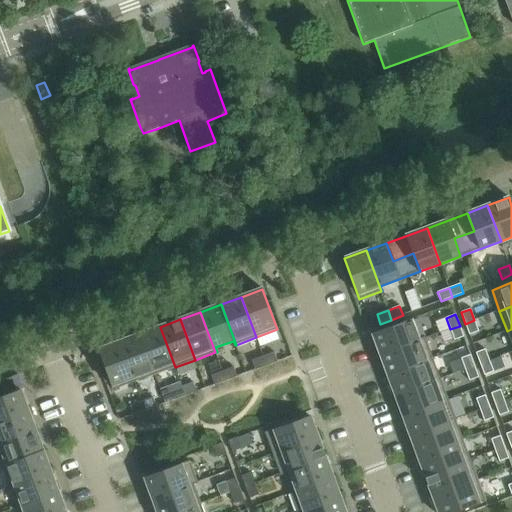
[(418,340),(411,319),(372,334),(380,355),(425,338),(425,337),(418,340)]
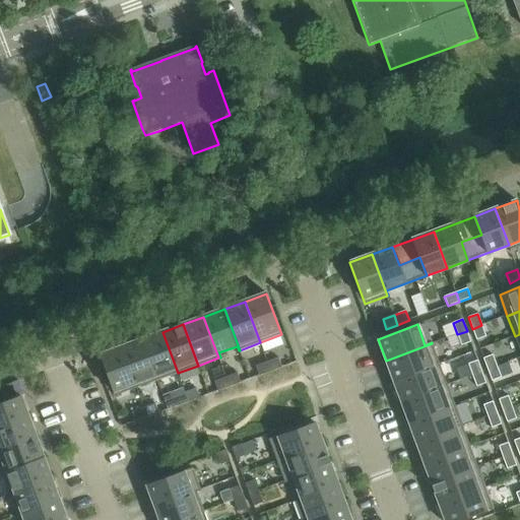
[(486,336),(481,325),(472,329),(476,340),(486,336)]
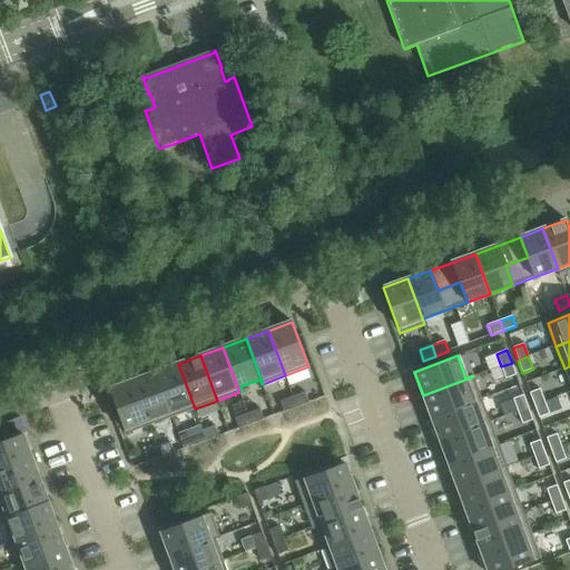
[(505,379),(517,375),(512,363),(501,366),(505,379)]
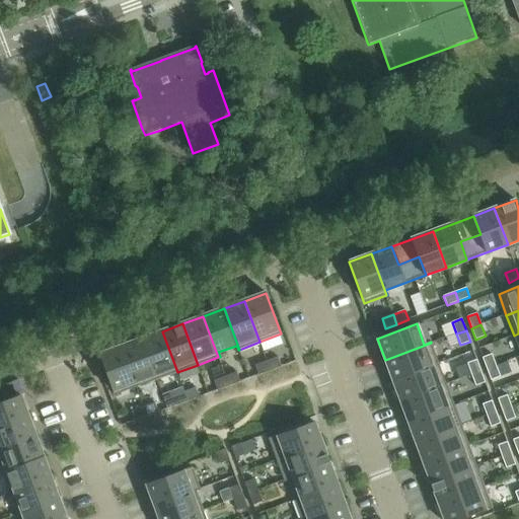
[(162,331),(142,339),(157,380),(177,372),(162,331)]
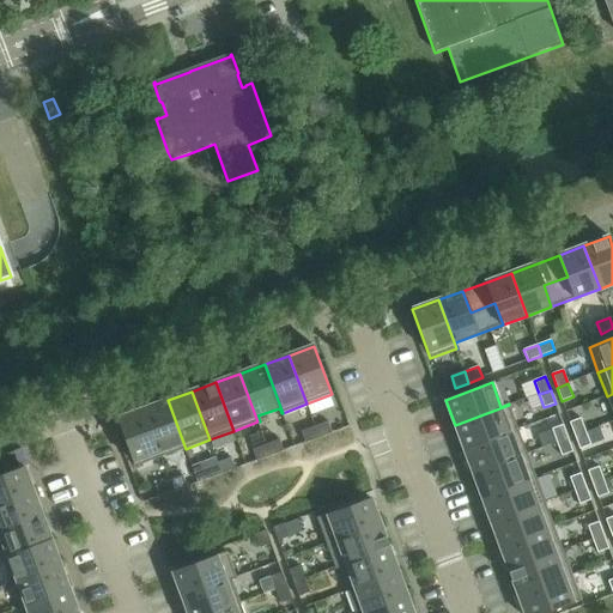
[(168,400),(143,410),(161,457),(186,449),(168,400)]
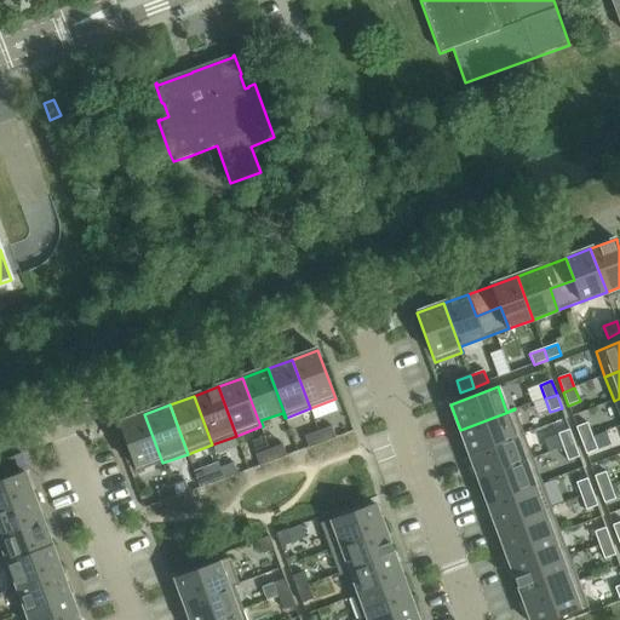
[(524,434),(515,409),(460,430),(470,454),(524,434)]
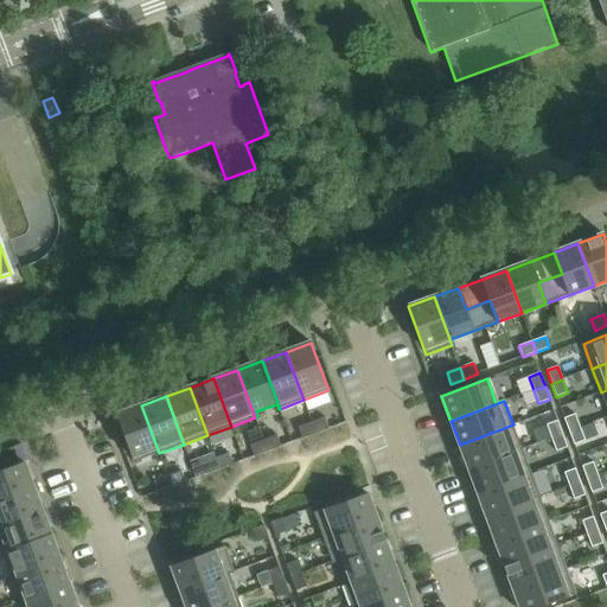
[(141,406),(116,415),(134,462),(159,453),(141,406)]
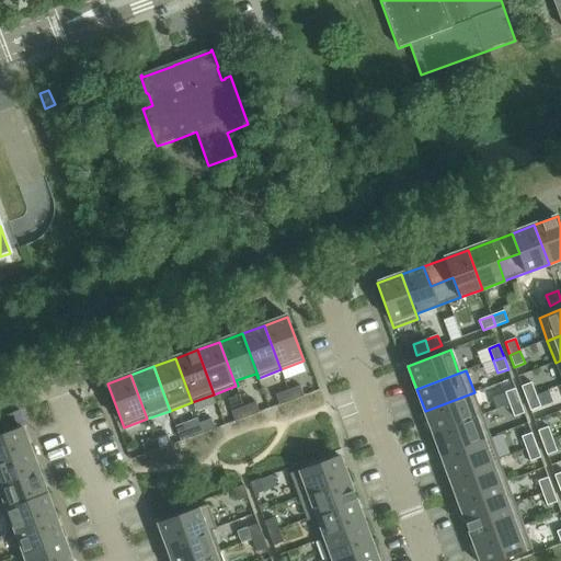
[(536,396),(531,382),(522,387),(526,399),(536,396)]
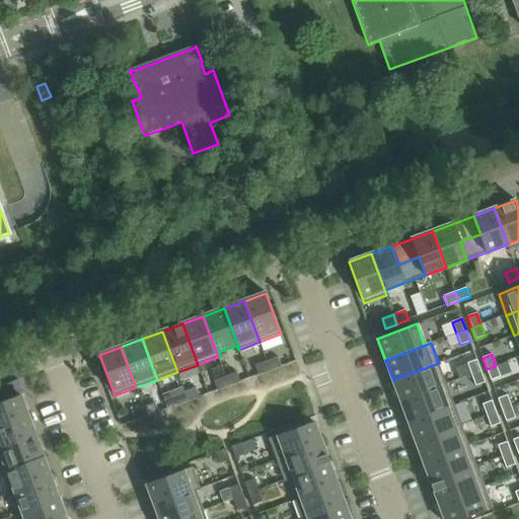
[(270,371),(282,367),(278,357),(267,361),(270,371)]
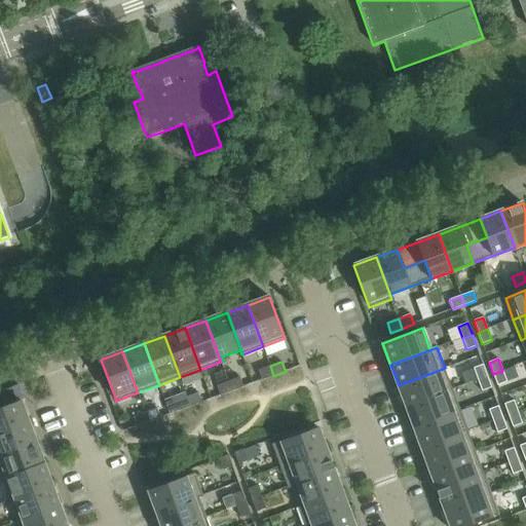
[(483,365),(474,368),(478,380),(488,376),(483,365)]
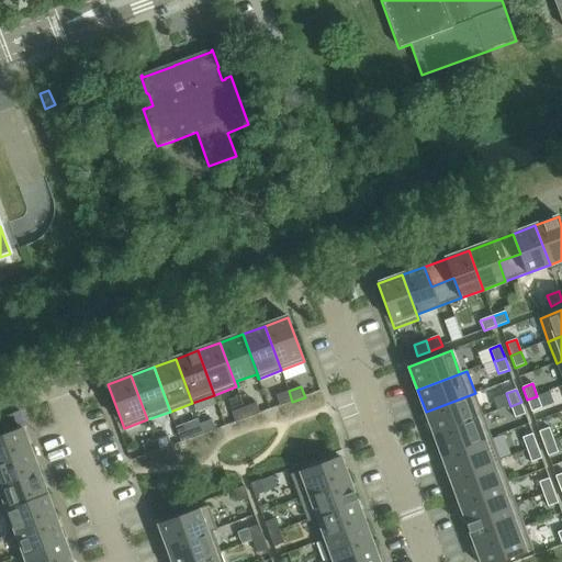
[(280,406),(292,402),(289,391),(277,396),(280,406)]
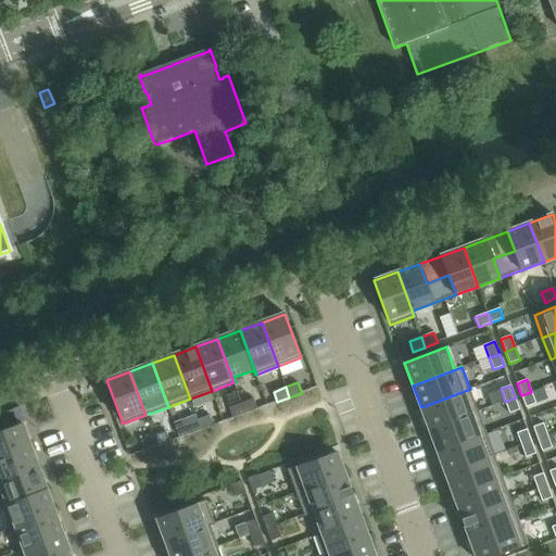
[(429,429),(478,412),(470,389),(421,407),(429,429)]
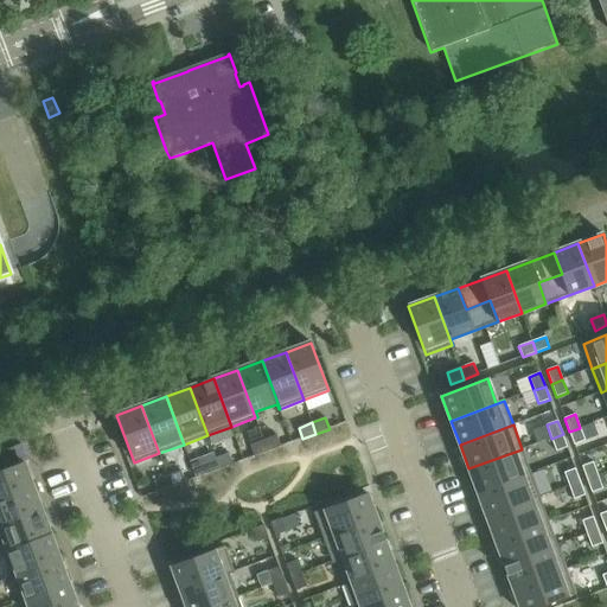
[(586,441),(580,428),(569,432),(574,445),(586,441)]
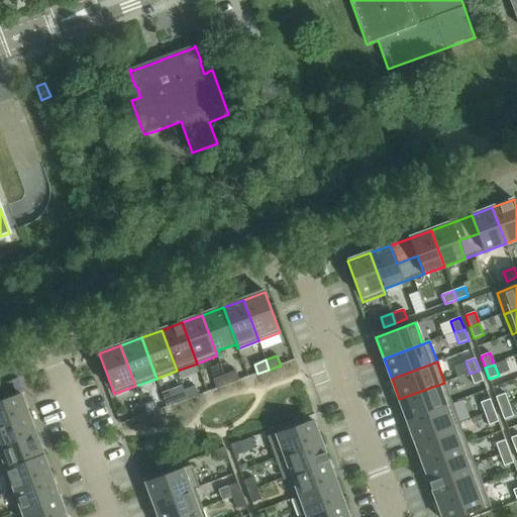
[(484,381),(480,370),(470,374),(474,385),(484,381)]
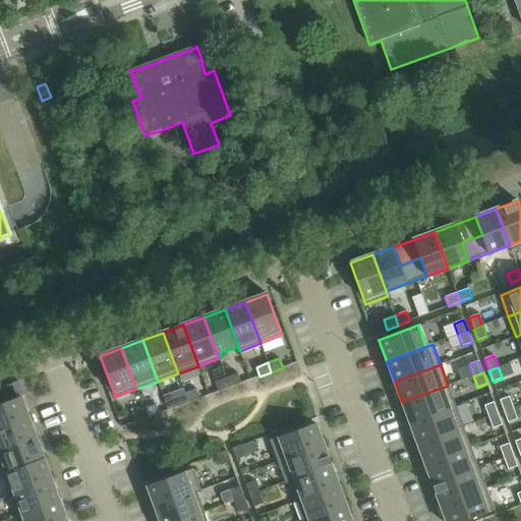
[(230,388),(241,384),(238,373),(226,378),(230,388)]
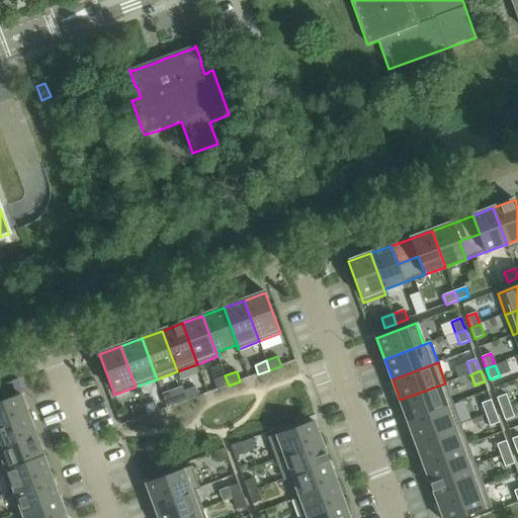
[(218,390),(229,385),(225,375),(213,380),(218,390)]
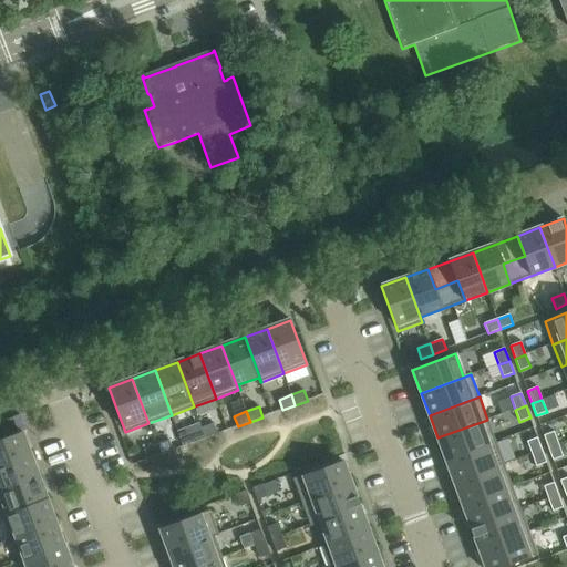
[(446,461),(496,442),(487,420),(437,437),(446,461)]
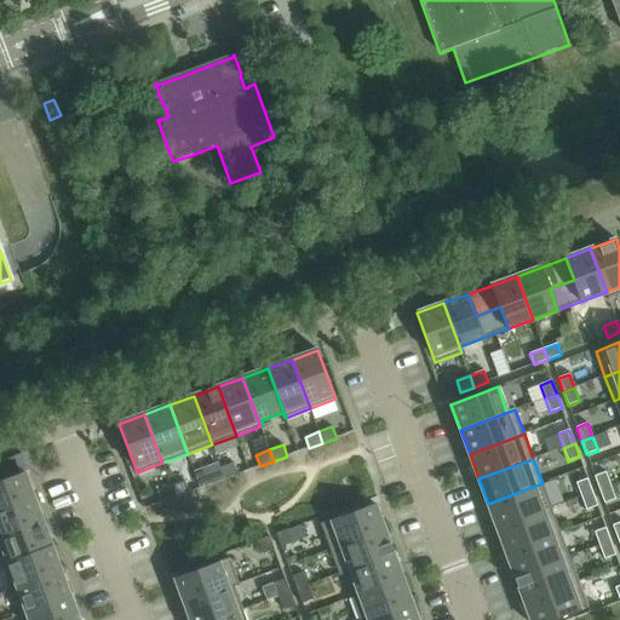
[(224,480),(239,475),(234,463),(220,468),(224,480)]
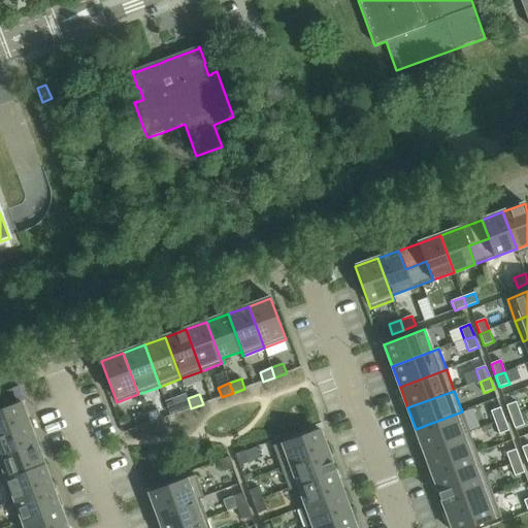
[(179,413),(191,408),(188,398),(176,403),(179,413)]
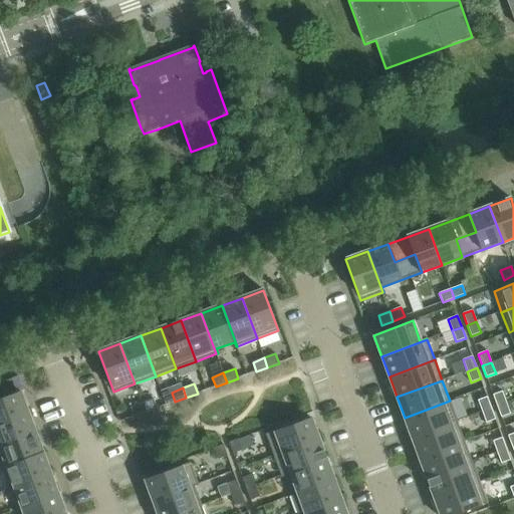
[(0,423),(28,413),(20,392),(0,399),(0,423)]
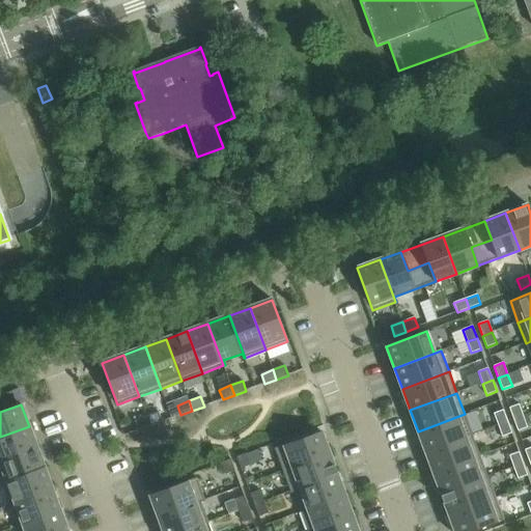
[(523,416),(519,404),(509,408),(513,420),(523,416)]
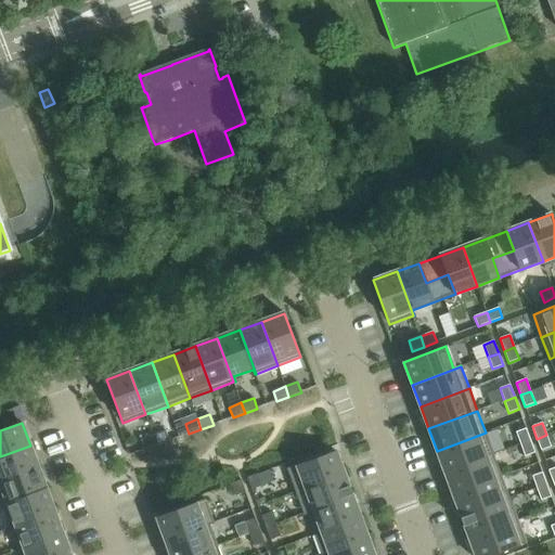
[(531,441),(526,428),(516,433),(520,444),(531,441)]
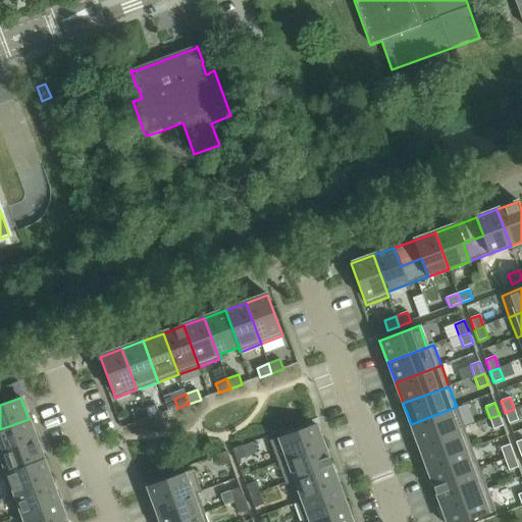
[(148,419),(159,415),(156,405),(144,409),(148,419)]
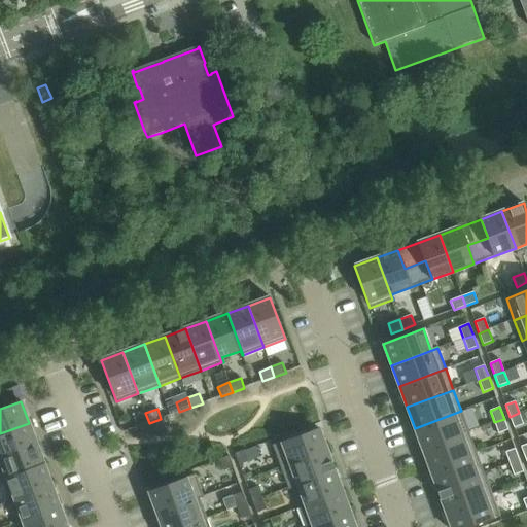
[(422,449),(468,431),(461,411),(415,428),(422,449)]
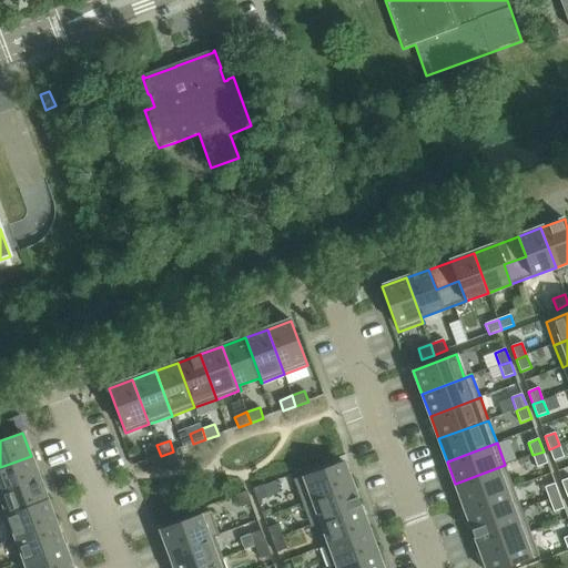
[(149,460),(161,456),(156,445),(144,450),(149,460)]
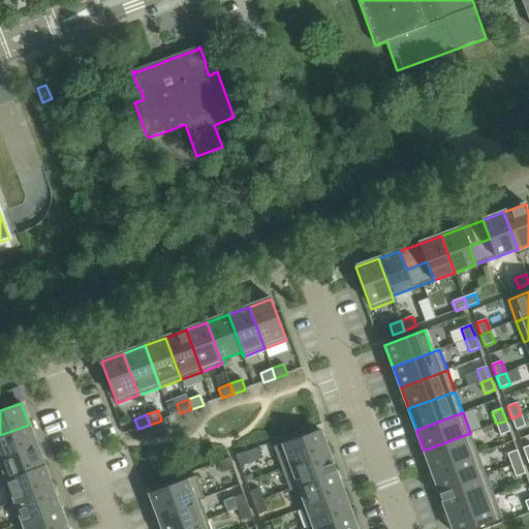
[(521,414),(511,418),(516,430),(526,426),(521,414)]
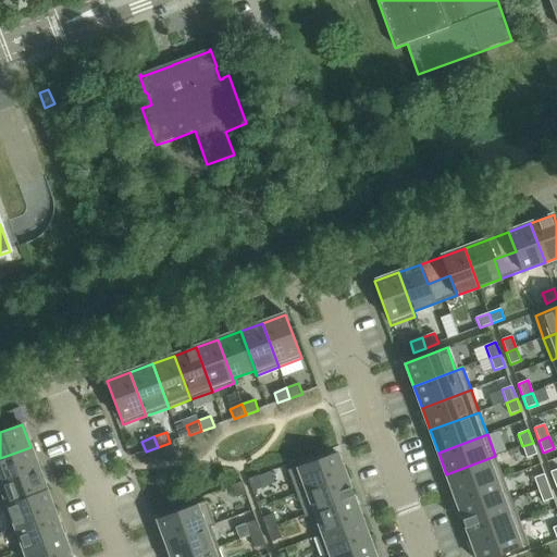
[(536,455),(537,455),(533,443),(522,446),(527,458),(536,455)]
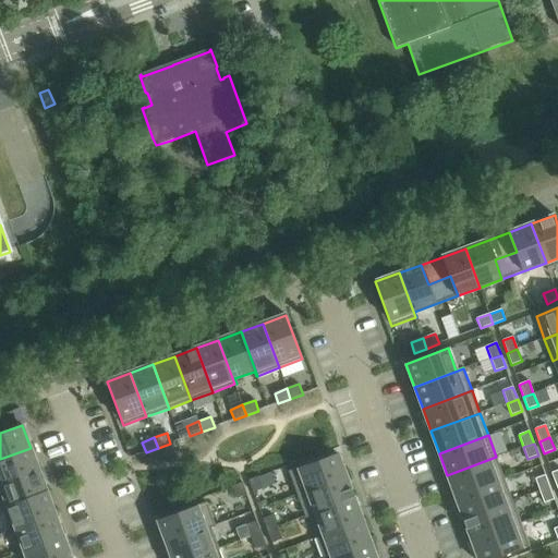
[(0,484),(39,471),(31,448),(0,459),(0,484)]
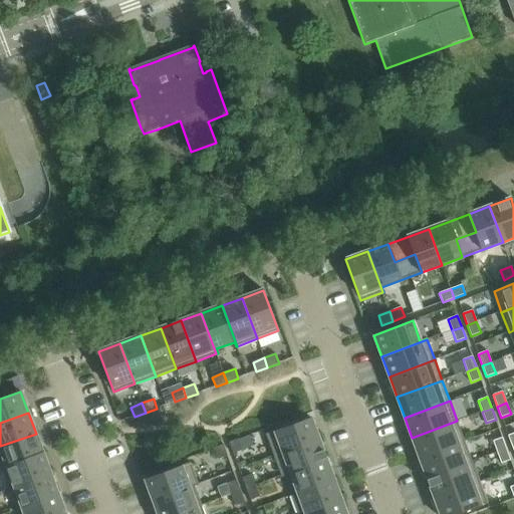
[(266,435),(274,456),(278,455),(319,440),(311,418),(270,433),(266,435)]
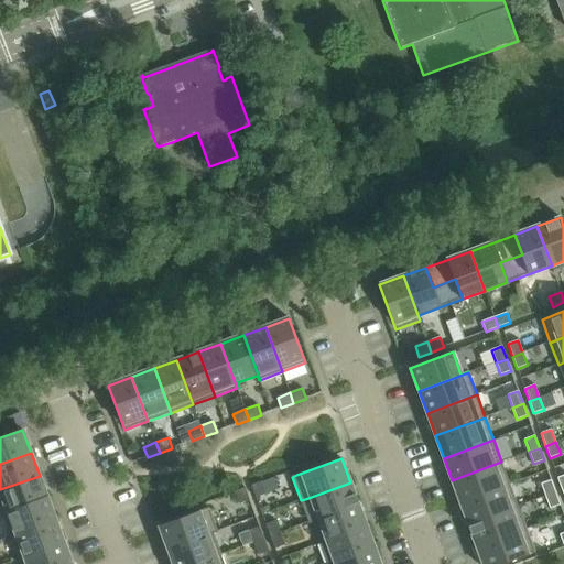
[(461,502),(510,484),(501,462),(452,480),(461,502)]
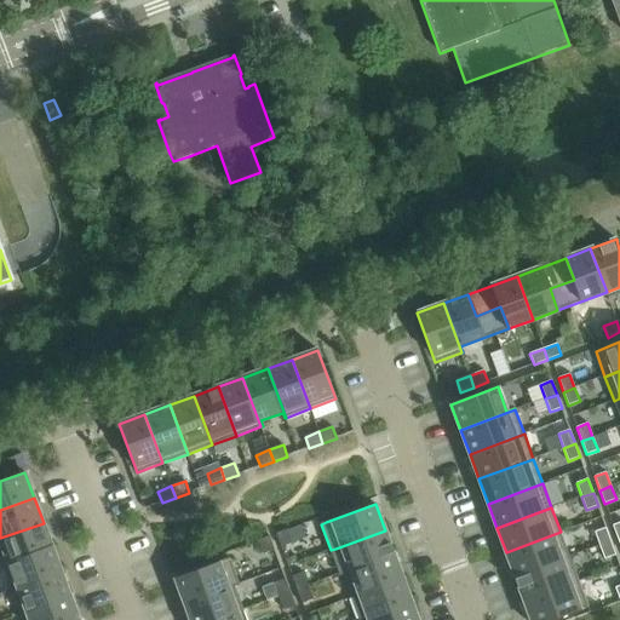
[(0,566),(52,547),(44,523),(0,538),(0,566)]
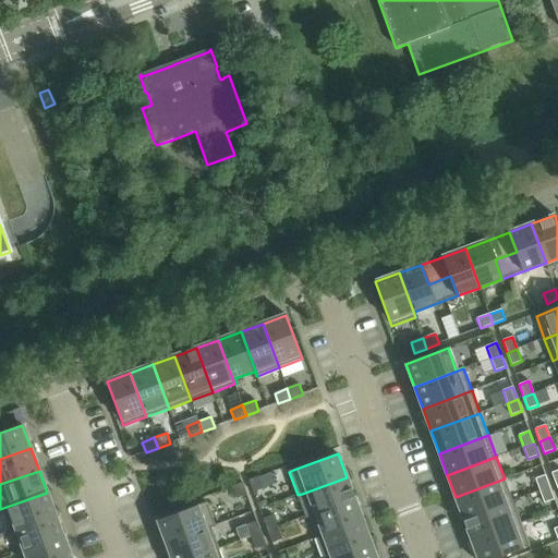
[(545,475),(535,478),(540,492),(550,487),(545,475)]
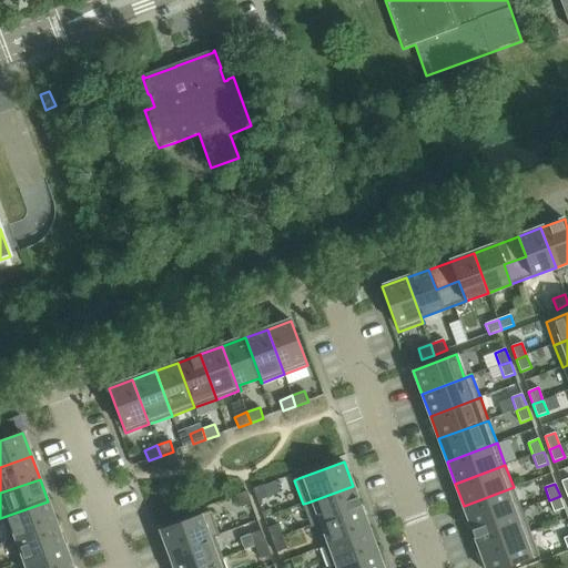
[(269,498),(264,485),(253,489),(257,501),(269,498)]
